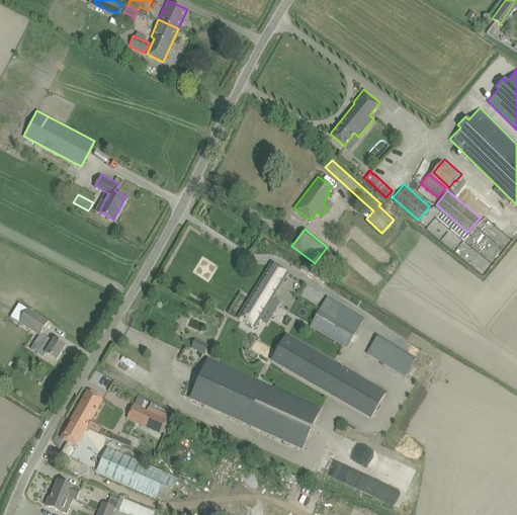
[(315,274),(319,269),(306,259),(302,264),(315,274)]
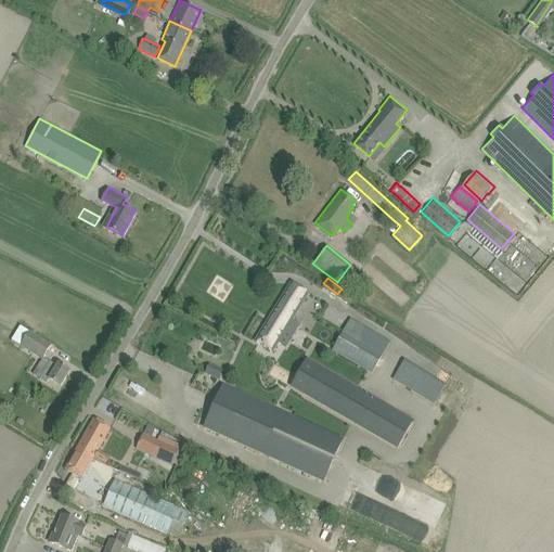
[(308,291),(299,286),(290,280),(254,338),(271,349),(284,330),(291,334),(297,323),(291,319),(308,291)]
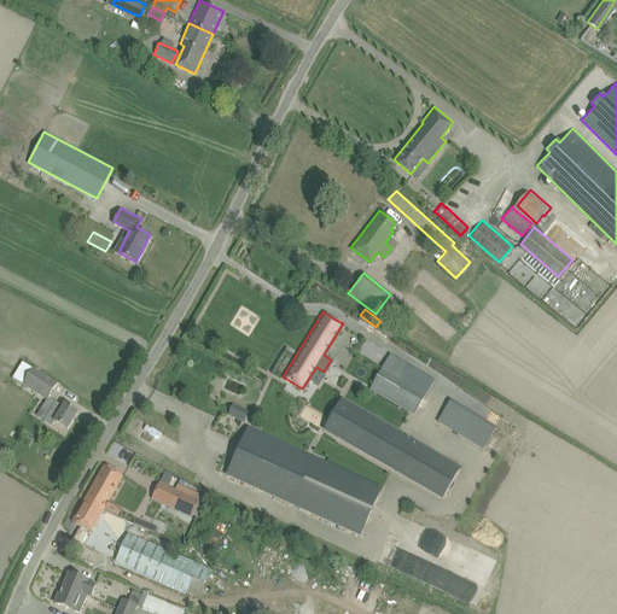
[(414,411),(434,378),(389,352),(370,386),(414,411)]
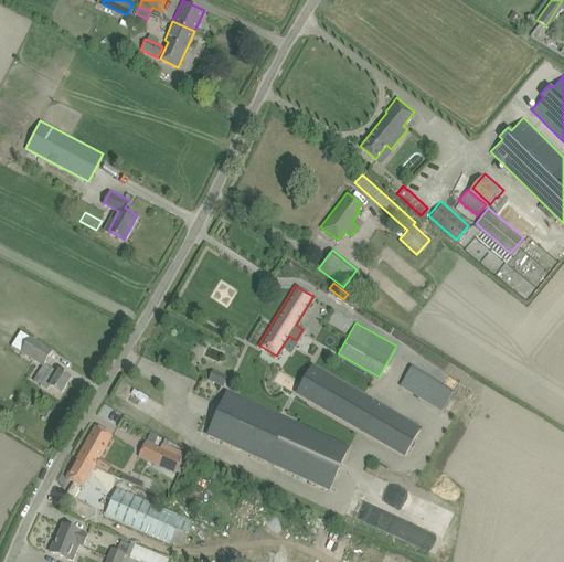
[(19,350),(41,364),(51,349),(29,335),(19,350)]
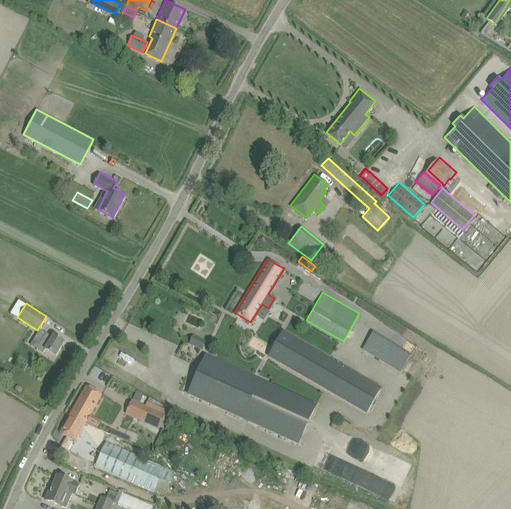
[(63,340),(55,335),(52,334),(51,335),(45,331),(35,347),(42,351),(44,348),(55,354),(63,340)]
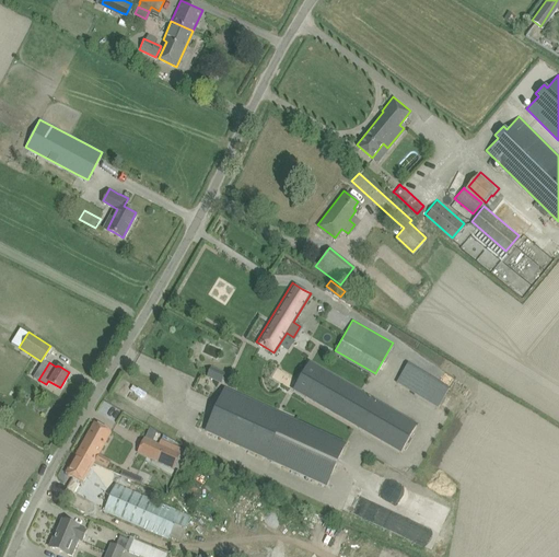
[(435,405),(446,389),(406,363),(395,380),(435,405)]
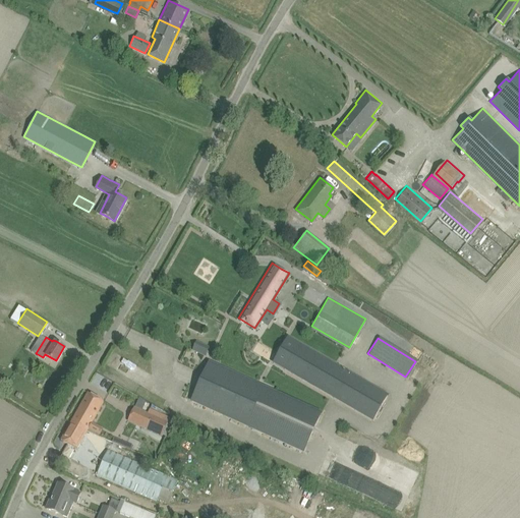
[(195,339),(191,348),(204,353),(206,349),(201,347),(204,343),(195,339)]
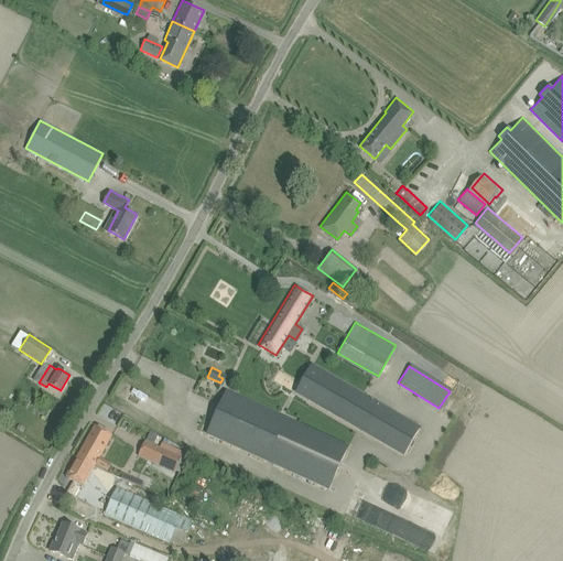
[(419,427),(322,370),(306,397),(402,453),(419,427)]
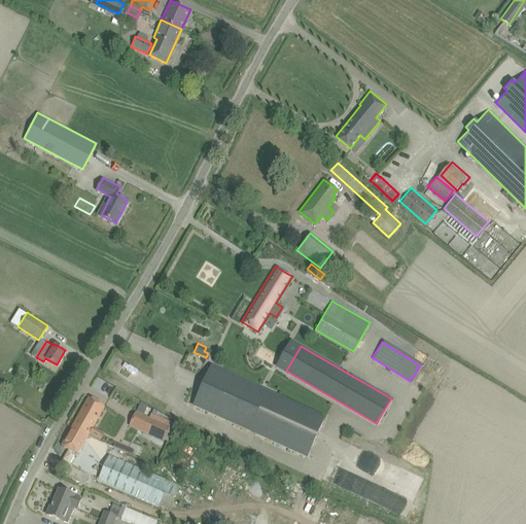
[(210,364),(193,404),(306,455),(323,416),(210,364)]
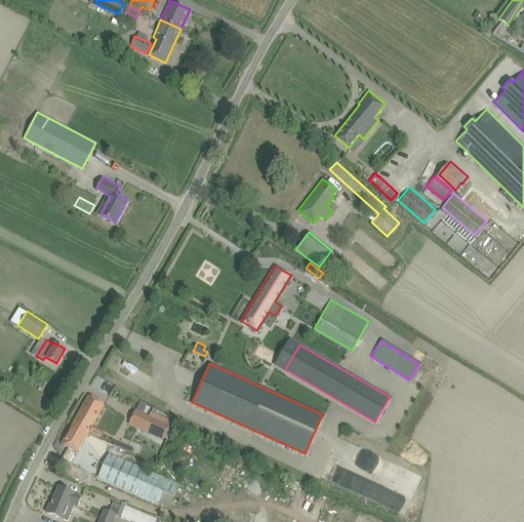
[(71,423),(87,432),(104,403),(87,394),(71,423)]
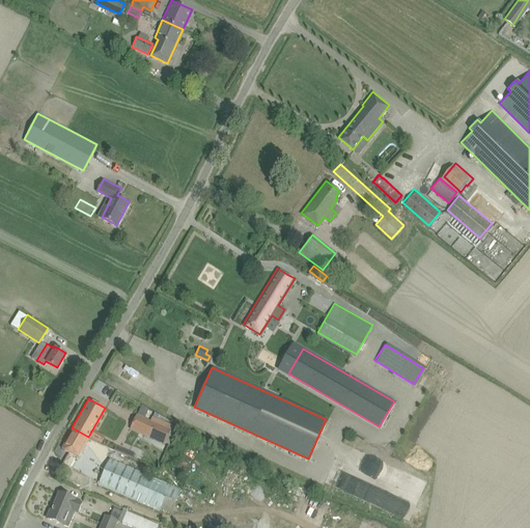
[(172,423),(151,414),(142,434),(164,443),(172,423)]
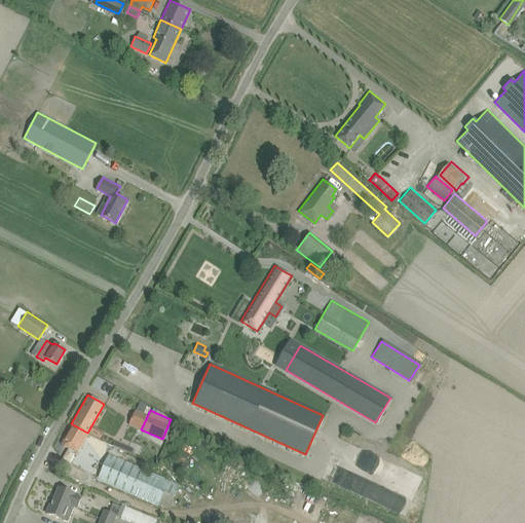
[(87,433),(71,423),(61,442),(77,451),(87,433)]
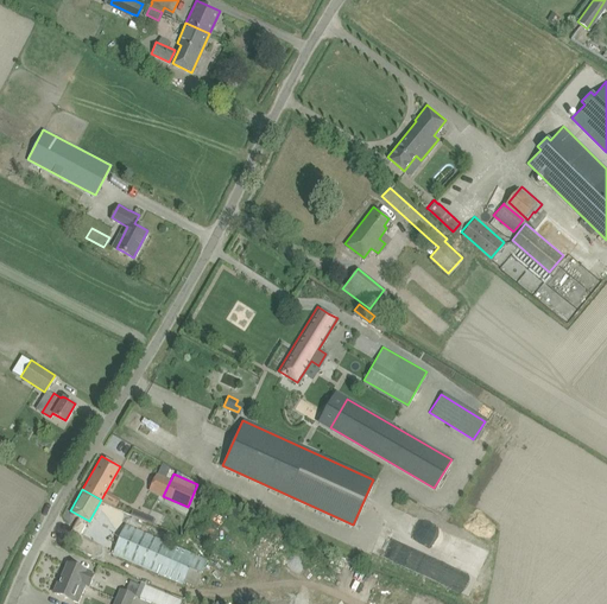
[(141,512),(139,516),(152,522),(155,517),(141,512)]
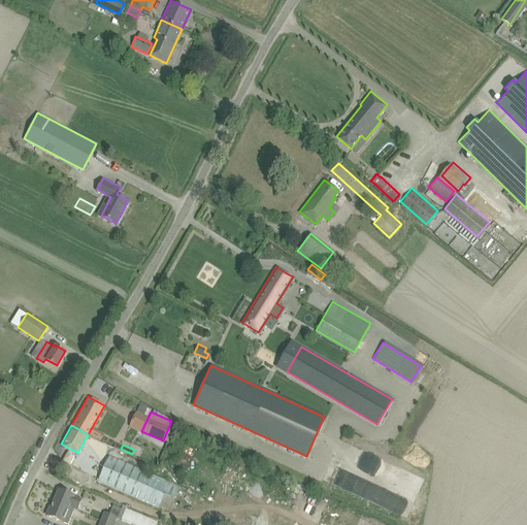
[(357,450),(352,462),(409,486),(415,473),(357,450)]
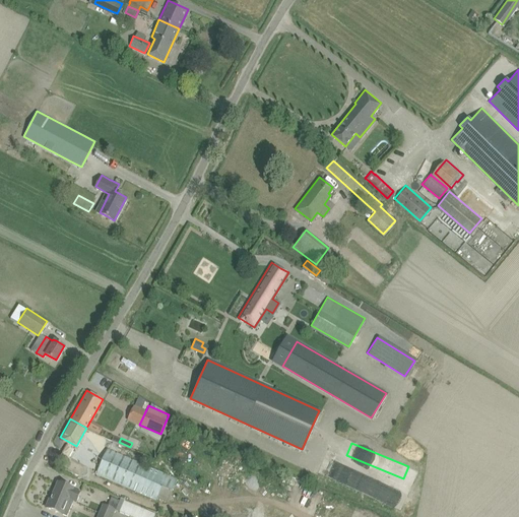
[(95,470),(94,472),(155,499),(156,497),(167,501),(174,486),(161,480),(165,472),(147,464),(106,447),(95,470)]
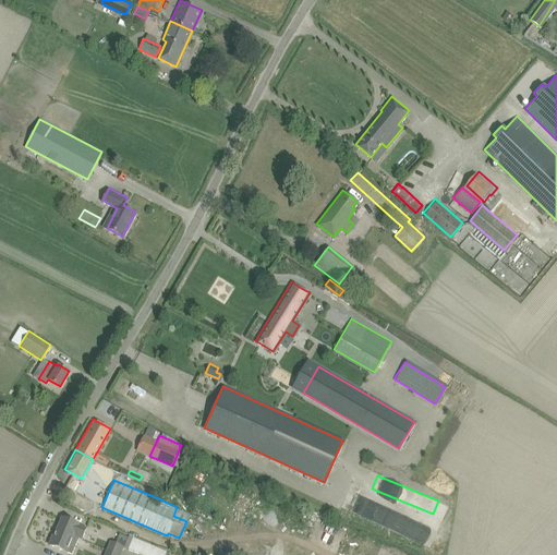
[(412,542),(422,523),(360,494),(353,508),(382,522),(379,527),(412,542)]
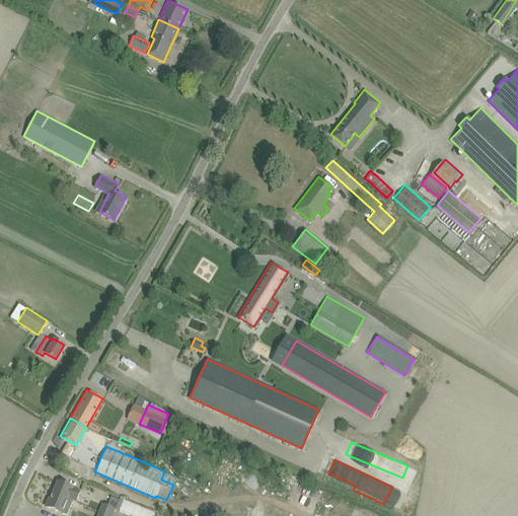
[(67,496),(75,500),(79,490),(72,486),(57,480),(52,492),(66,498),(67,496)]
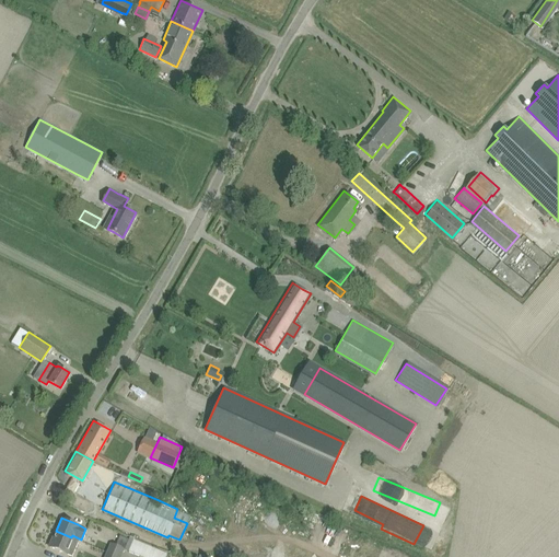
[(71,537),(56,531),(54,537),(53,536),(48,545),(71,555),(78,538),(81,540),(72,535),(71,537)]
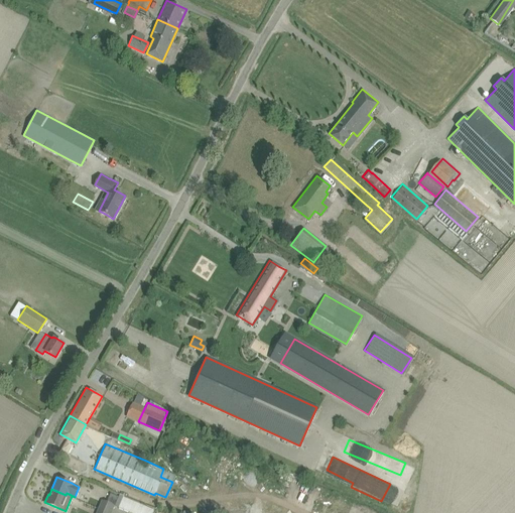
[(122,495),(117,506),(134,512),(150,512),(153,508),(122,495)]
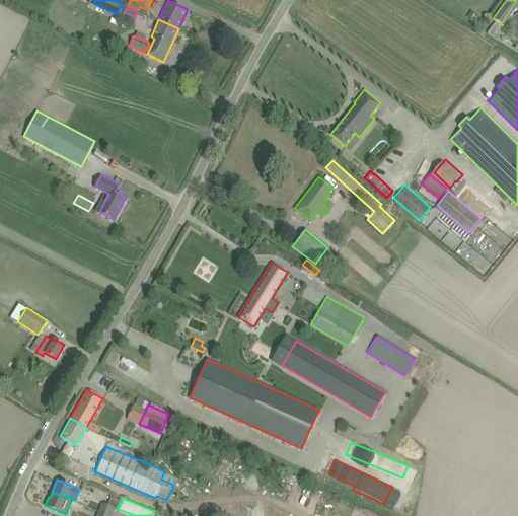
[(109,514),(114,507),(102,502),(98,510),(109,514)]
